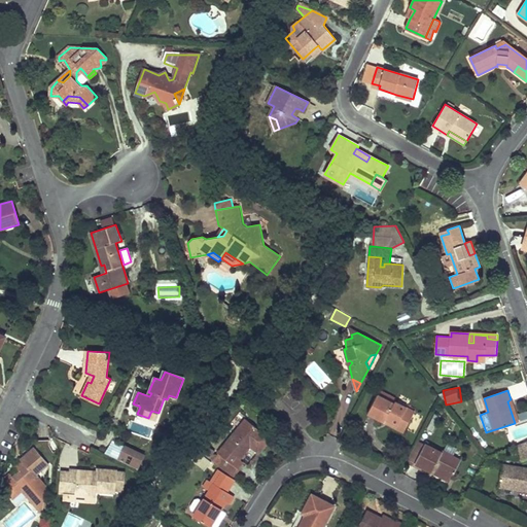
[(378,394),(369,413),(385,422),(387,419),(407,428),(415,412),(395,401),(394,403),(378,394)]
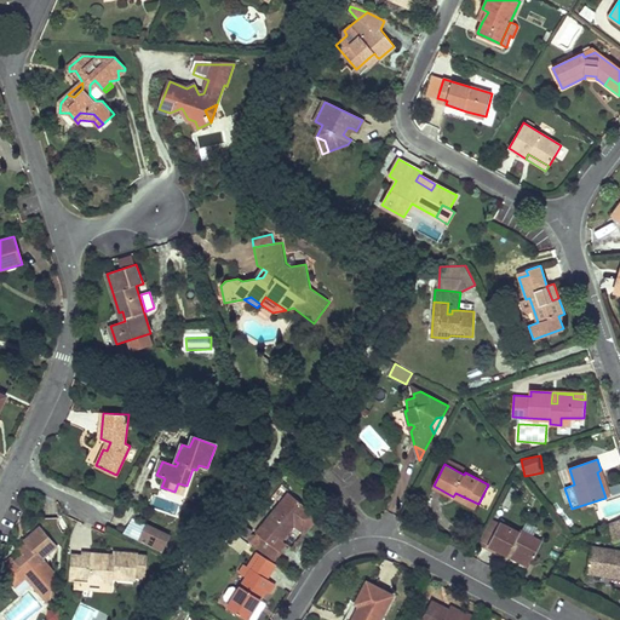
[(601,470),(597,472),(606,498),(609,497),(607,487),(601,470)]
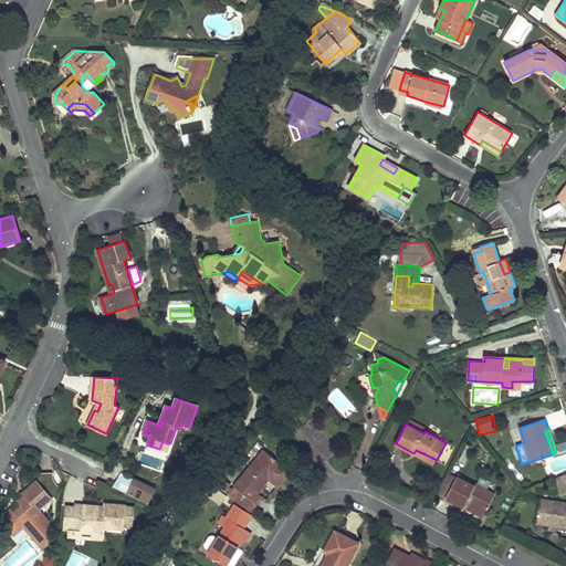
[(163,441),(159,449),(167,451),(170,443),(163,441)]
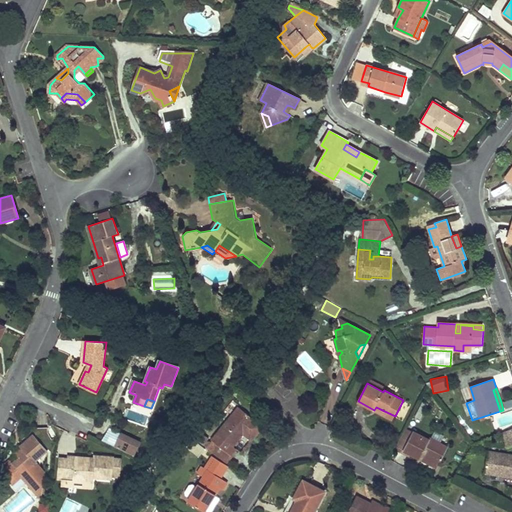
[(507,400),(501,402),(503,410),(504,413),(510,411),(507,400)]
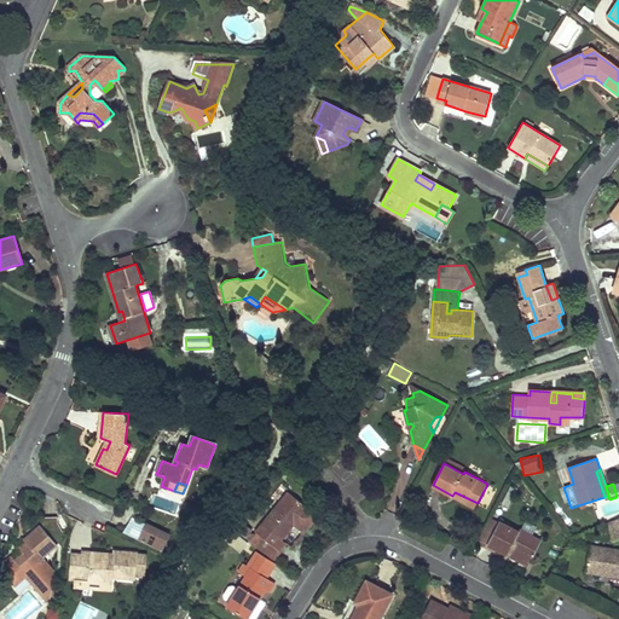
[(307,507),(289,492),(248,542),(261,554),(270,561),(284,543),(281,539),(293,524),(296,521),(299,522),(306,528),(317,515),(307,507)]
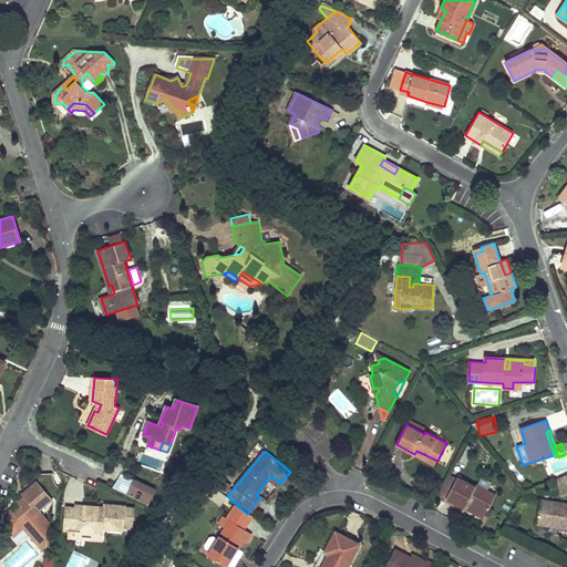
[(416,451),(414,454),(435,465),(437,461),(416,451)]
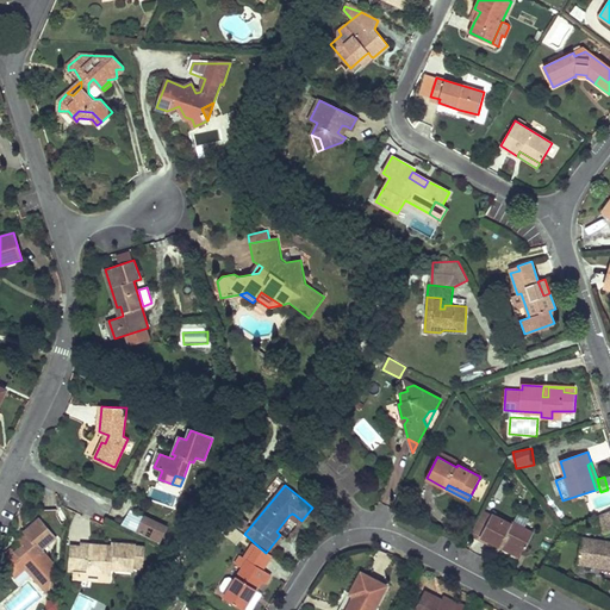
[(150,506),(147,516),(168,524),(172,515),(150,506)]
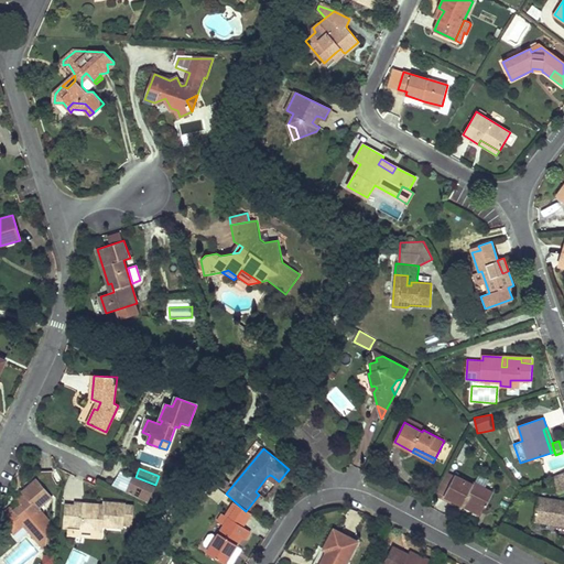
[(563,472),(553,476),(560,492),(563,490),(563,472)]
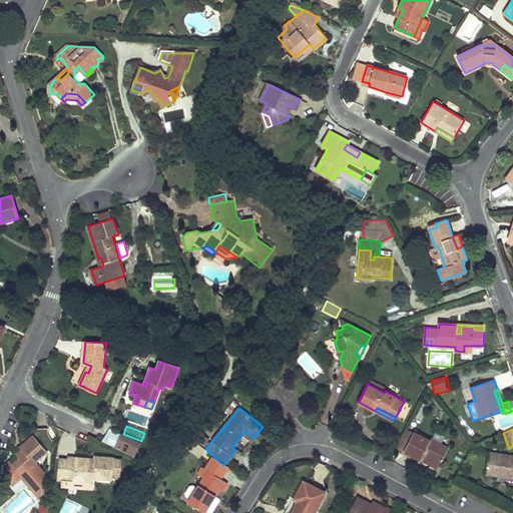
[(405,433),(397,448),(421,460),(423,456),(440,466),(449,449),(431,439),(430,442),(414,433),(413,436),(405,433)]
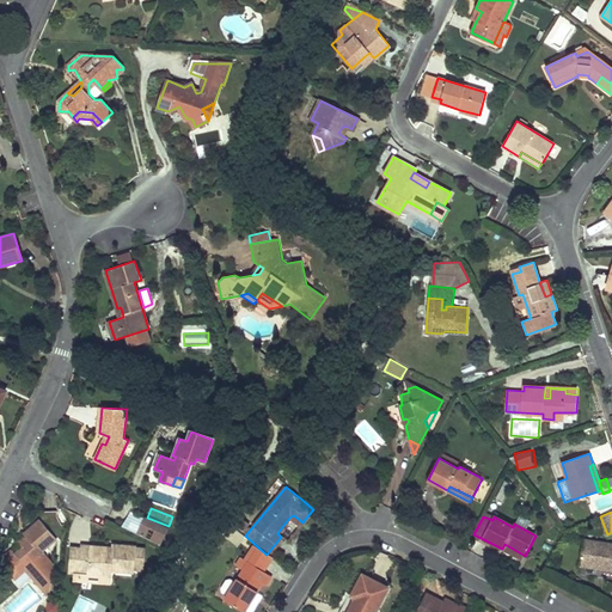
[(167,528),(145,518),(138,534),(159,545),(167,528)]
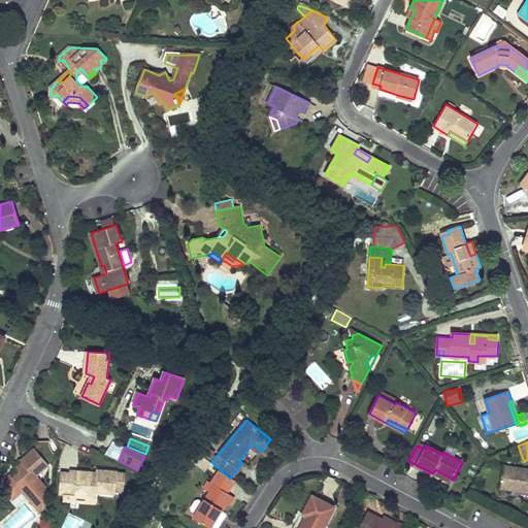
[(20,473),(3,488),(13,499),(22,492),(42,515),(46,487),(36,475),(47,466),(33,450),(21,460),(24,464),(17,470),(20,473)]
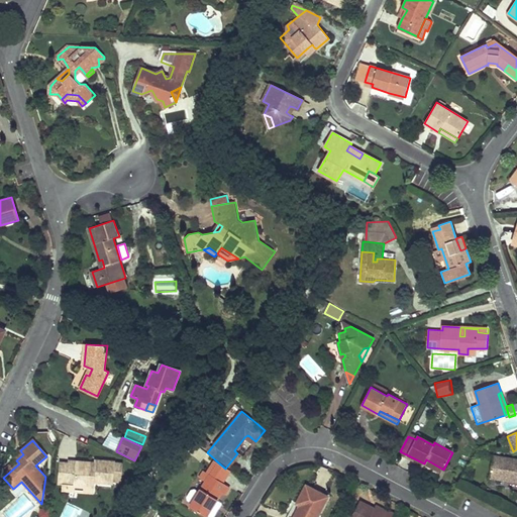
[(516,459),(493,456),(489,478),(516,481),(516,459)]
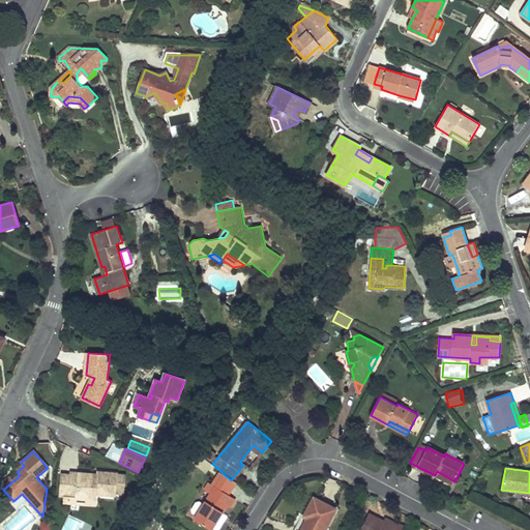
[(437,471),(435,475),(452,486),(454,481),(437,471)]
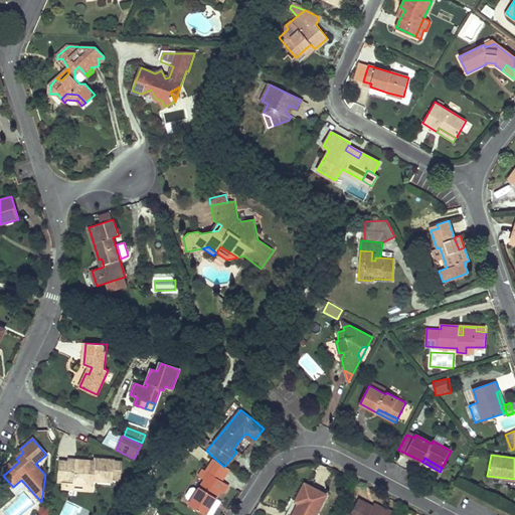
[(96,462),(68,459),(68,461),(66,483),(74,483),(74,485),(84,486),(84,483),(94,483),(94,481),(112,482),(112,480),(113,469),(122,470),(122,461),(96,459),(96,462)]
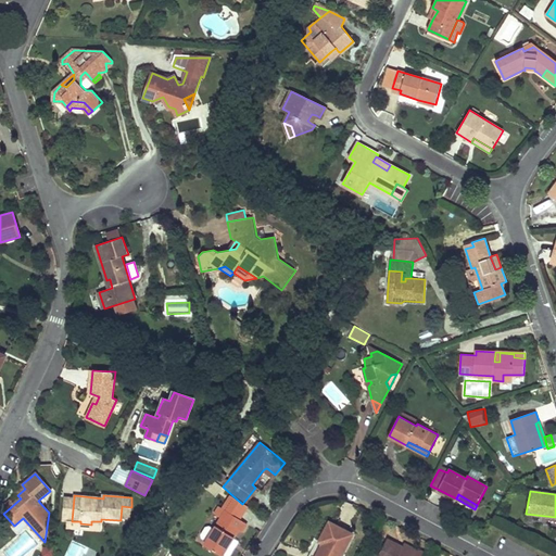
[(72,521),(74,497),(64,497),(62,520),(67,520),(72,521)]
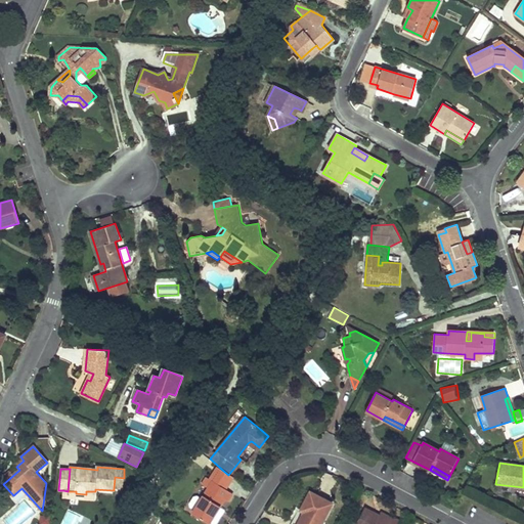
[(221,469),(213,481),(227,490),(234,479),(228,475),(221,469)]
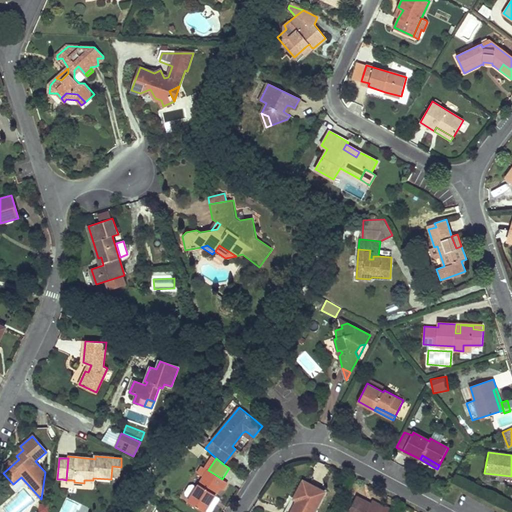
[(112,466),(111,477),(120,478),(121,467),(112,466)]
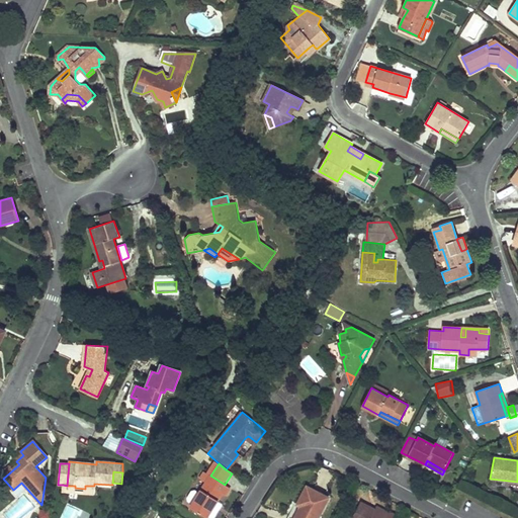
[(210,476),(190,508),(206,517),(218,501),(222,494),(226,496),(230,489),(225,485),(210,476)]
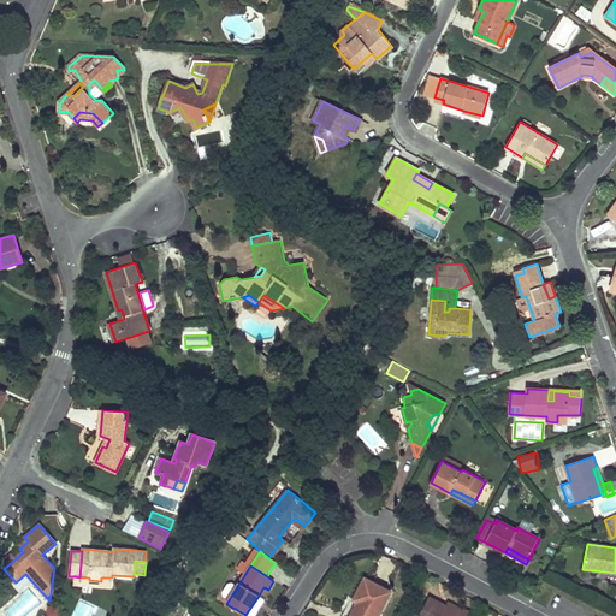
[(75,576),(73,586),(111,588),(112,578),(101,578),(101,581),(89,580),(89,578),(75,576)]
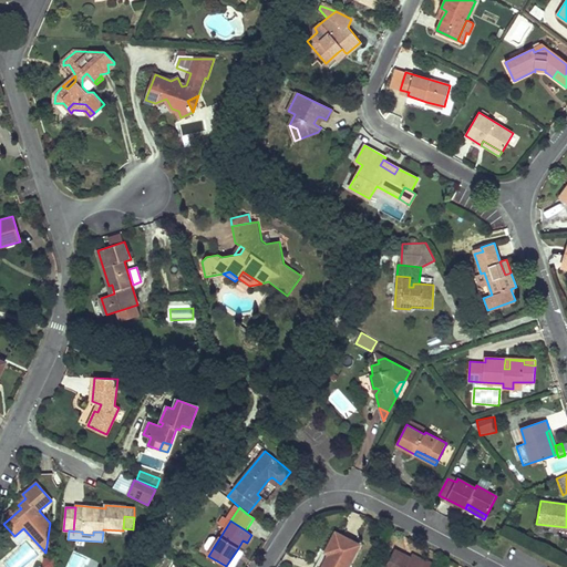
[(337,532),(326,552),(329,554),(333,555),(331,559),(328,557),(322,566),(348,566),(360,545),(337,532)]
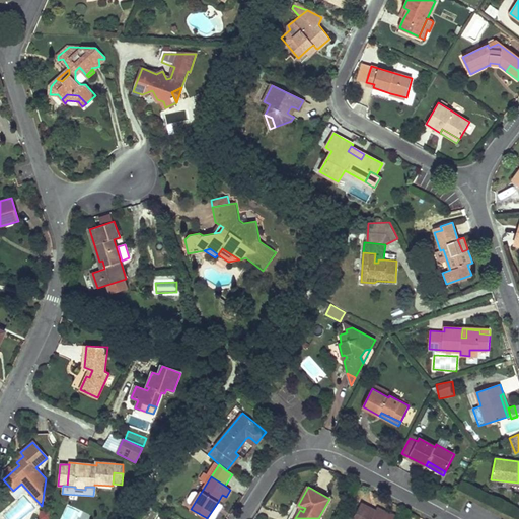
[(213,518),(222,505),(218,502),(207,518),(213,518)]
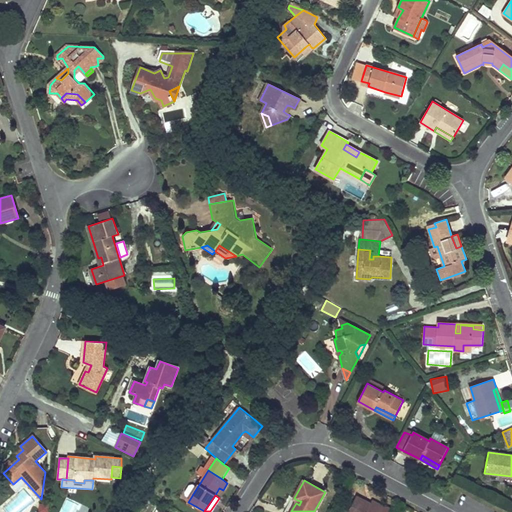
[(356,497),(347,511),(390,511),(391,510),(384,506),(383,507),(382,510),(370,504),(356,497)]
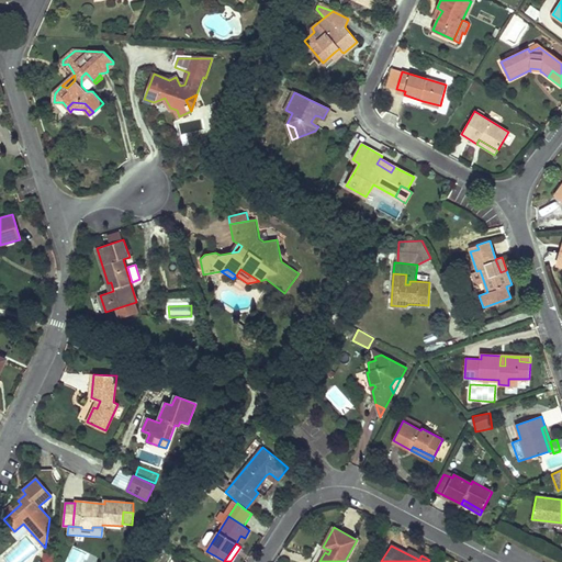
[(408,550),(406,553),(419,560),(420,557),(408,550)]
